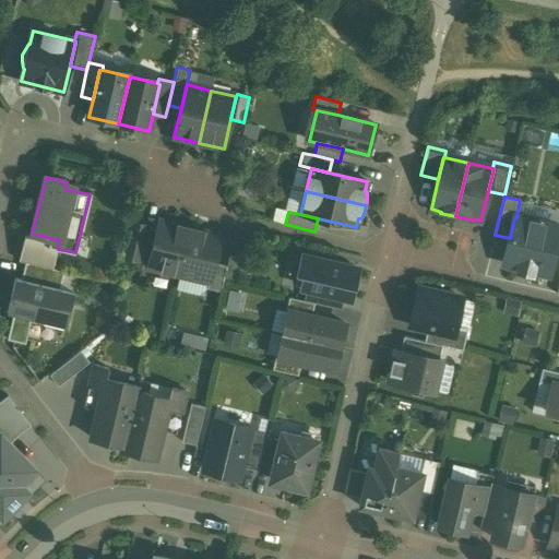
[(558,227),(516,217),(514,217),(510,238),(503,263),(520,268),(519,271),(532,274),(533,271),(548,274),(558,228),(558,227)]
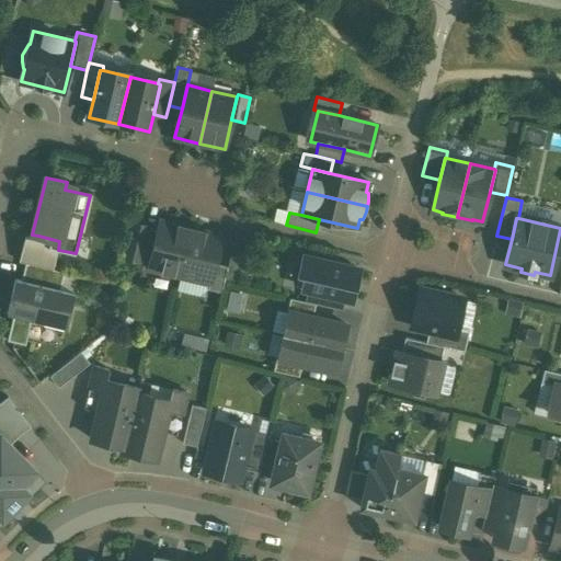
[(192,229),(160,221),(149,270),(181,277),(192,229)]
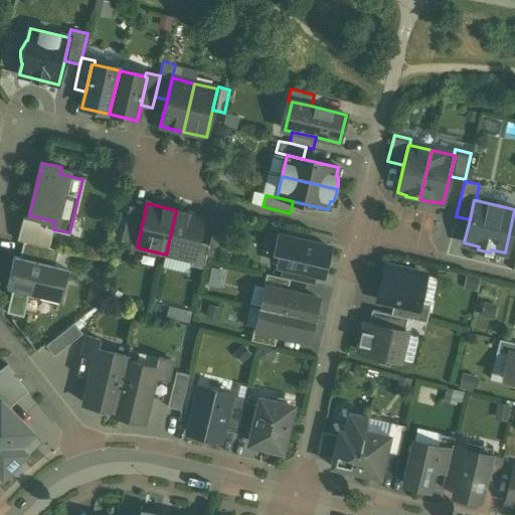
[(137,209),(122,206),(116,229),(132,233),(137,209)]
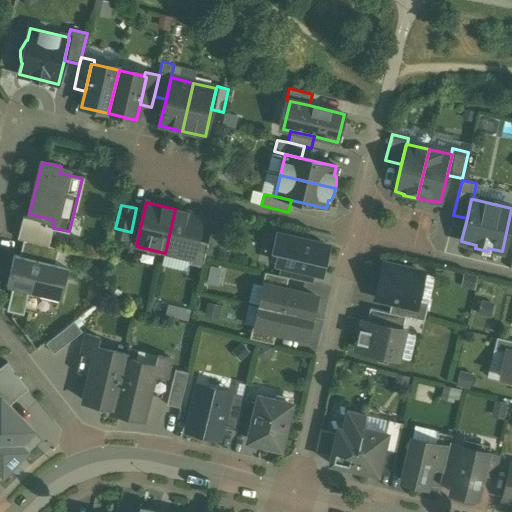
[(203,216),(175,209),(165,253),(191,259),(192,260),(197,241),(203,216)]
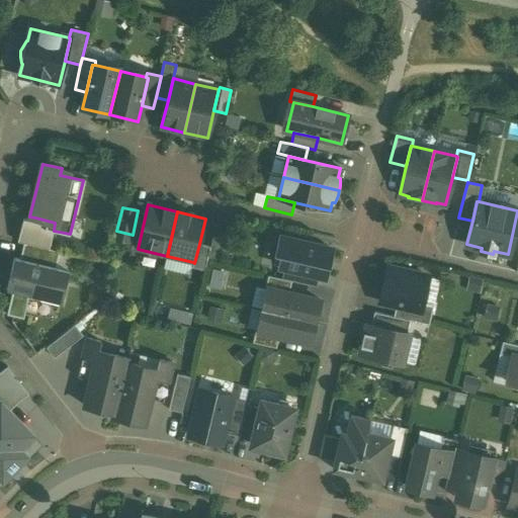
[(55,223),(35,218),(34,222),(23,220),(18,242),(23,244),(49,250),(54,231),(55,223)]
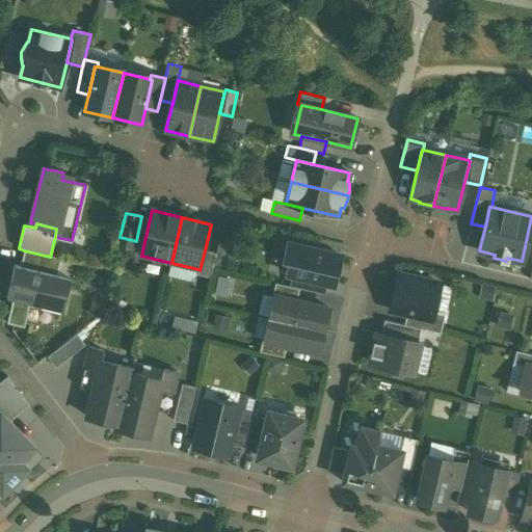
[(325,282),(335,284),(341,257),(294,246),(288,272),(294,274),(325,282)]
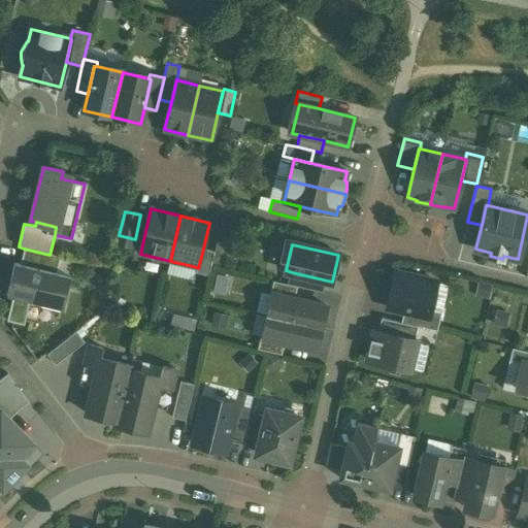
[(50,255),(24,249),(21,264),(56,273),(60,257),(50,255)]
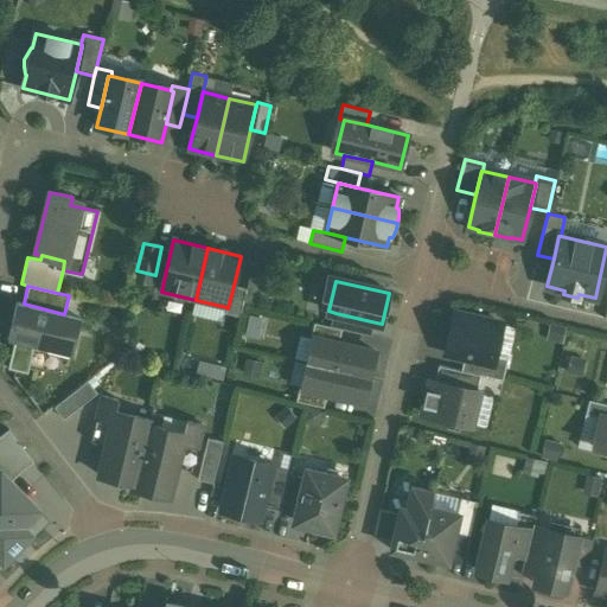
[(247,289),(234,286),(228,308),(227,307),(225,313),(241,317),(247,289)]
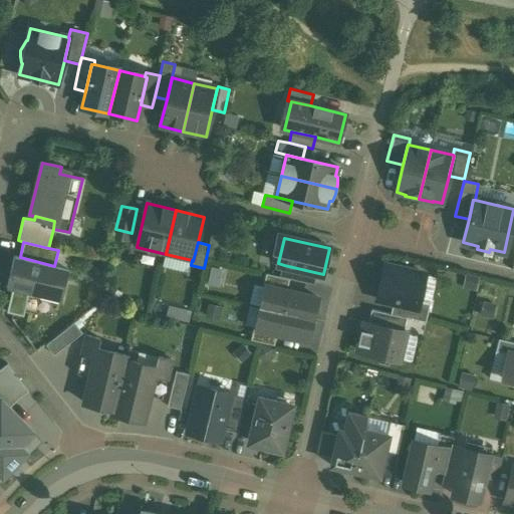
[(20,257),(14,256),(6,287),(12,289),(29,293),(61,300),(68,269),(54,266),(20,257)]
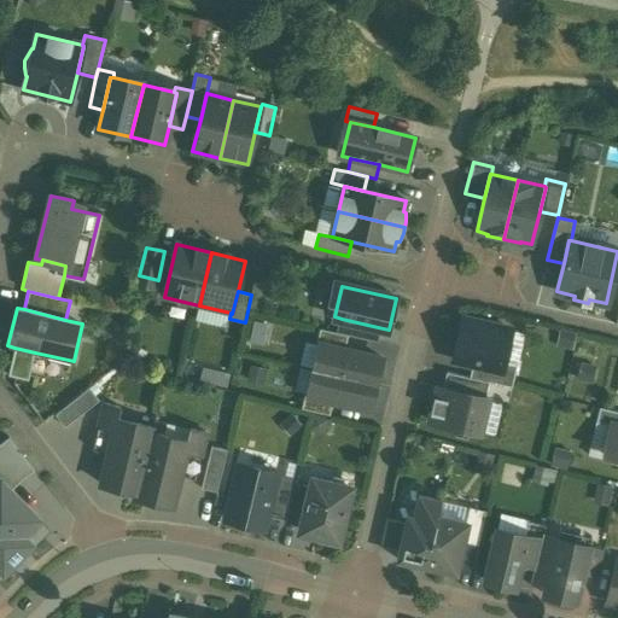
[(348,336),(374,342),(378,327),(342,319),(338,333),(348,336)]
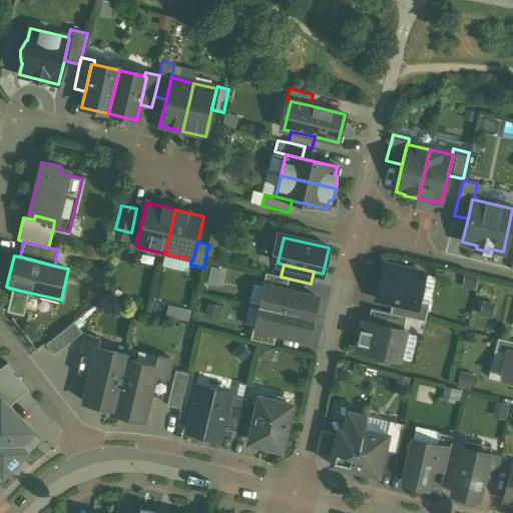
[(424,275),(384,266),(377,298),(393,302),(416,307),(418,301),(424,275)]
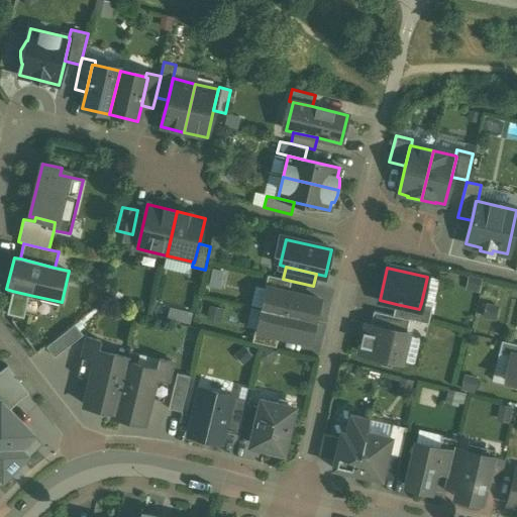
[(283,279),(268,275),(265,288),(267,289),(268,288),(288,292),(291,281),(283,279)]
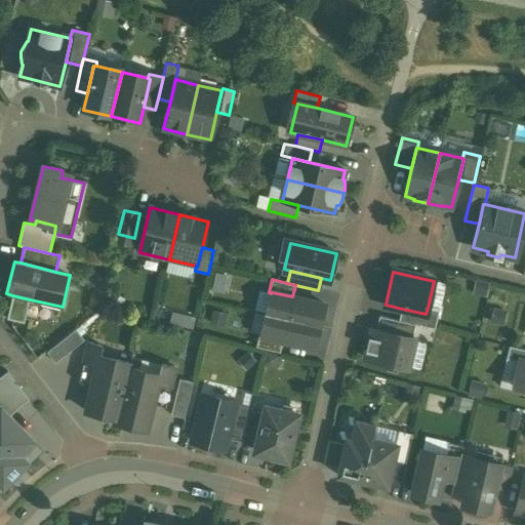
[(292,296),(272,292),(271,293),(267,314),(319,326),(324,305),(292,296)]
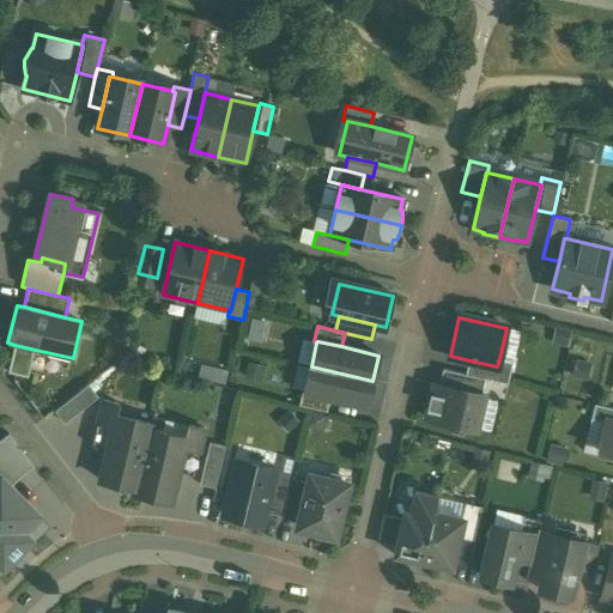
[(35,350),(14,345),(8,372),(29,377),(35,350)]
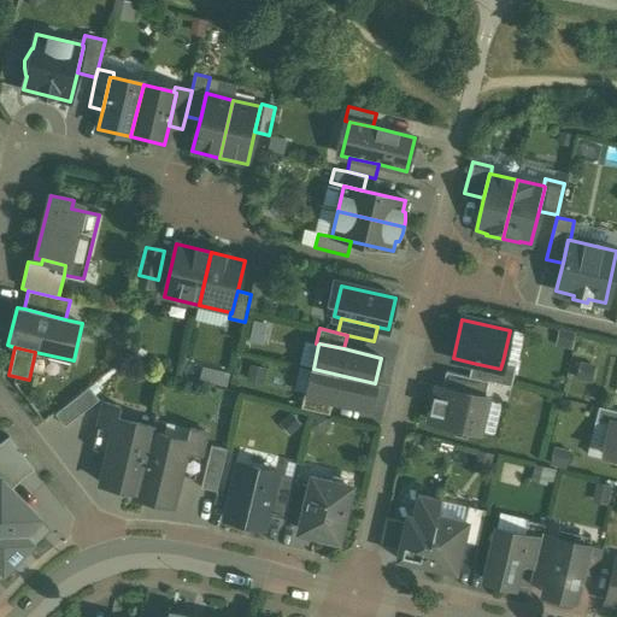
[(500,369),(472,363),(469,377),(488,382),(511,387),(516,365),(503,362),(500,369)]
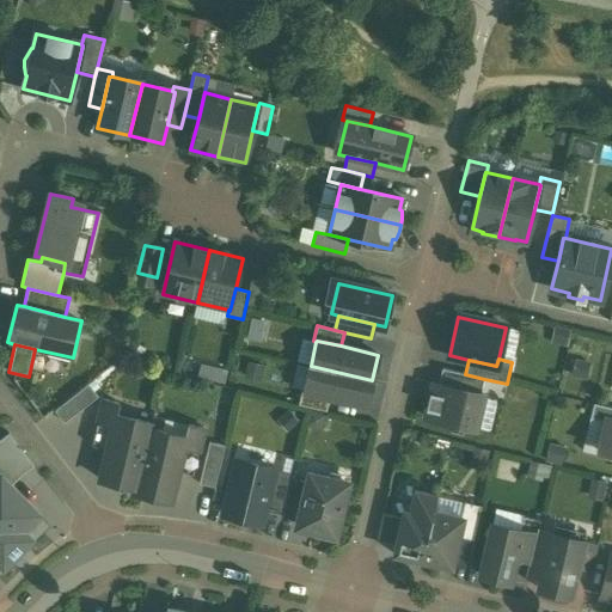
[(372,380),(311,366),(305,391),(330,397),(367,407),(372,380)]
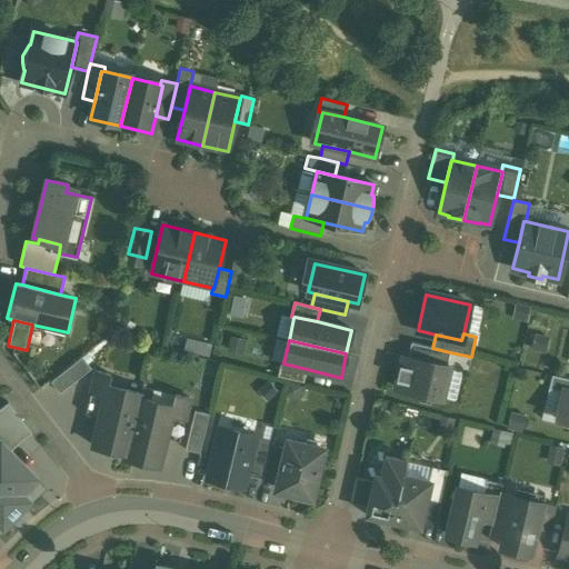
[(432,348),(411,342),(407,358),(447,367),(450,352),(432,348)]
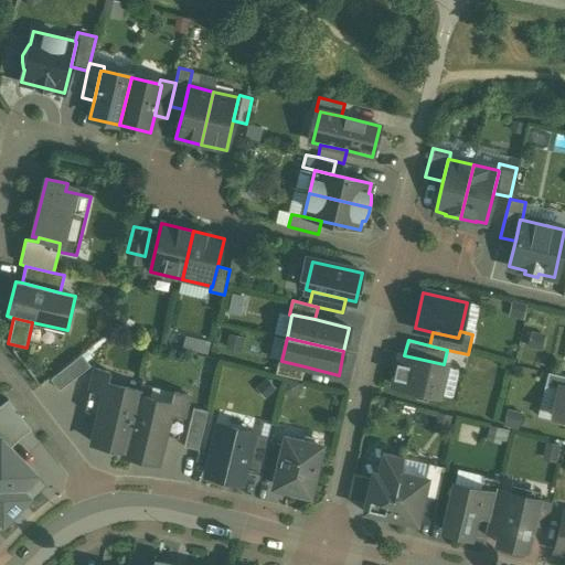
[(82,354),(50,380),(60,391),(91,366),(82,354)]
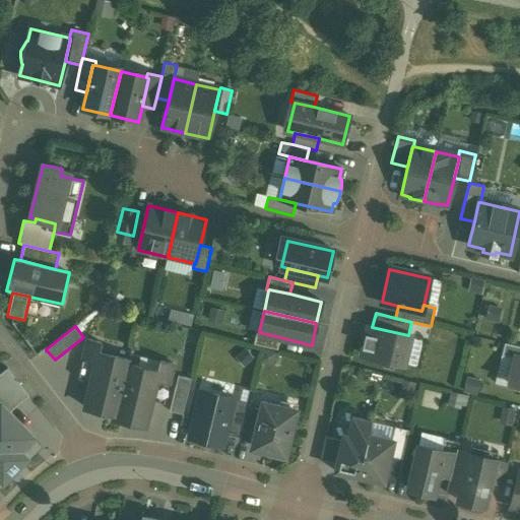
[(372,327),(368,326),(361,355),(403,366),(410,336),(408,335),(372,327)]
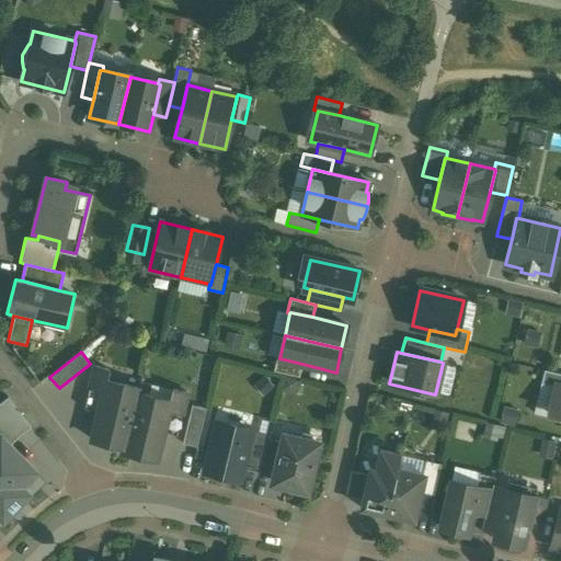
[(302,364),(279,358),(276,357),(274,370),(299,377),(302,364)]
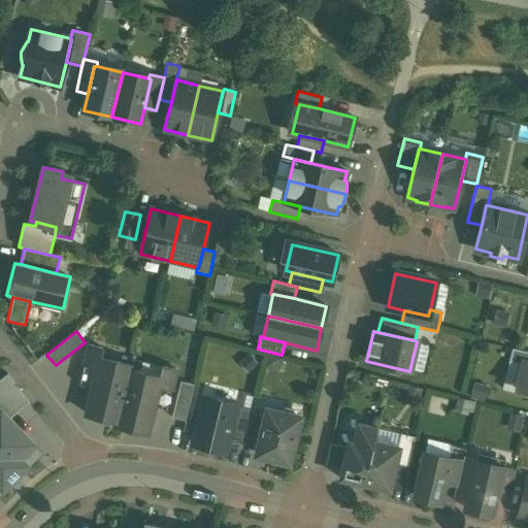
[(102,348),(89,344),(79,385),(93,388),(100,358),(102,348)]
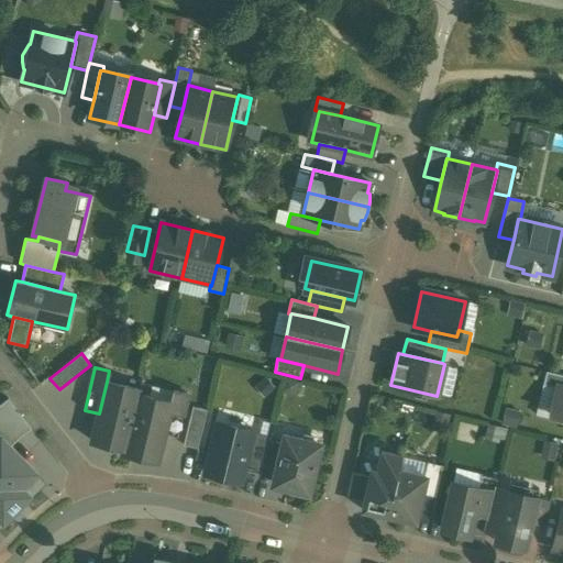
[(562,375),(545,372),(542,385),(558,389),(558,388),(562,388),(562,375)]
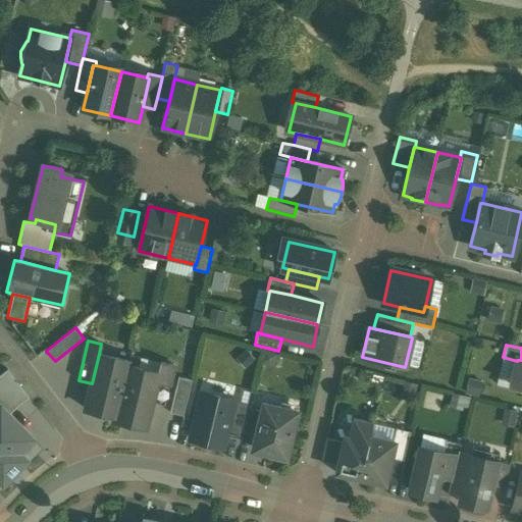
[(99,354),(92,383),(86,409),(115,417),(116,417),(128,365),(129,361),(99,354)]
